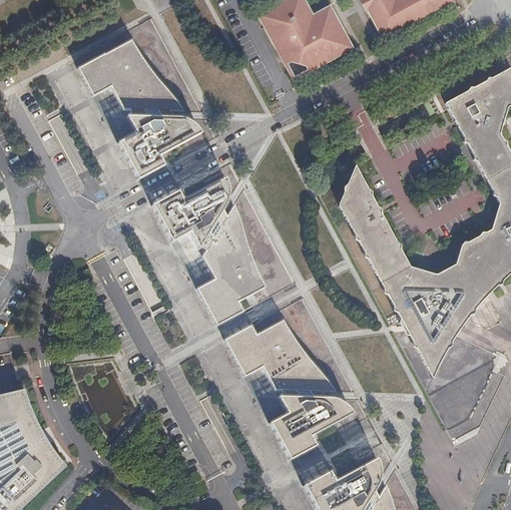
[(335,60),(358,48),(333,0),(284,0),(261,12),(276,41),(279,45),(282,48),(284,50),(287,53),(290,55),(293,57),(297,59),(300,60),(303,61),(307,62),(311,63),(316,63),(320,63),(325,63),(329,62),(332,61),(335,60)]
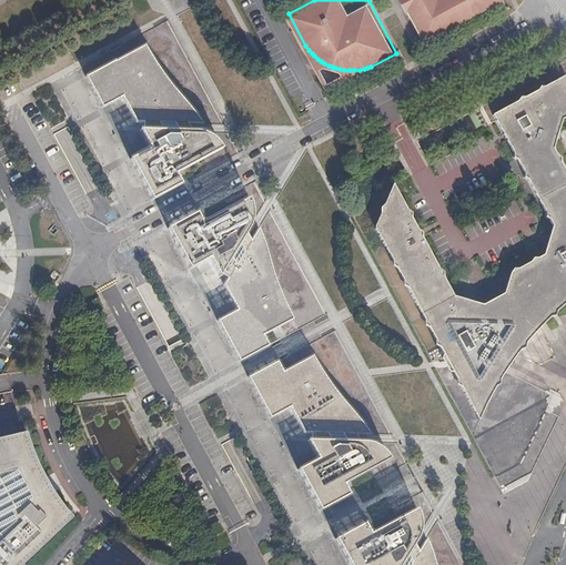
[(403,0),(424,41),(502,0),(403,0)]
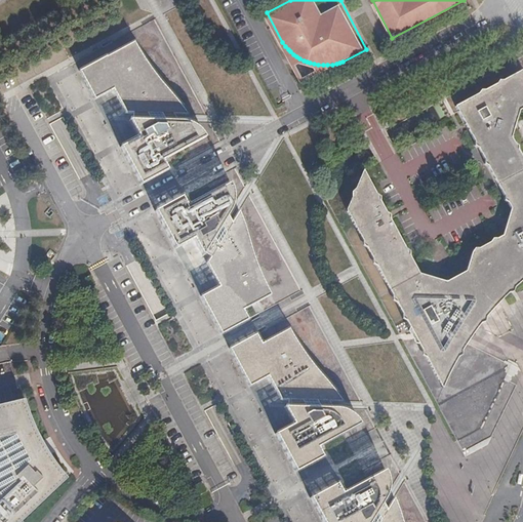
[(143,55),(133,38),(80,67),(96,96),(112,88),(127,115),(136,114),(136,122),(131,122),(139,134),(123,145),(143,181),(169,166),(166,161),(207,137),(204,134),(200,130),(197,128),(191,126),(186,124),(173,124),(173,117),(191,118),(171,97),(161,83),(151,70),(143,55)]
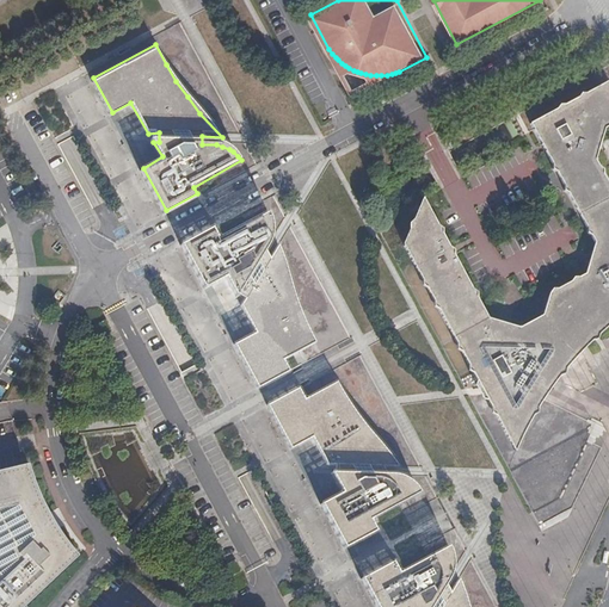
[(416,255),(520,448),(521,443),(527,431),(542,403),(546,397),(551,391),(560,378),(571,364),(582,352),(596,336),(608,324),(608,178),(596,154),(607,124),(608,123),(608,81),(535,123),(596,234),(586,270),(552,289),(546,313),(521,326),(492,317),(430,203),(416,255)]
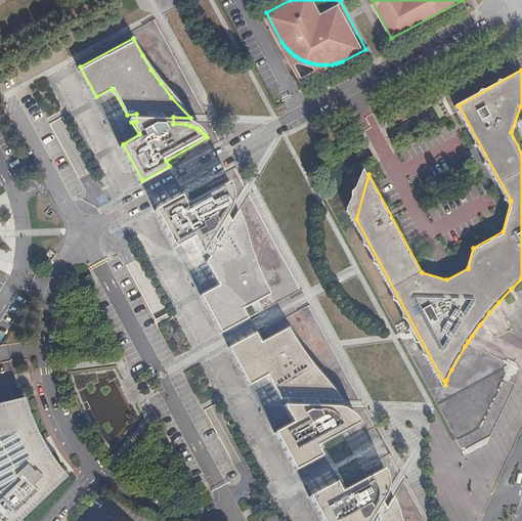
[(186,199),(183,193),(157,208),(177,245),(193,236),(201,252),(204,246),(210,250),(206,258),(219,284),(203,293),(222,329),(249,315),(246,309),(274,294),(262,273),(257,262),(251,248),(246,234),(242,220),(238,208),(237,201),(227,218),(222,215),(229,202),(230,199),(231,194),(231,188),(230,183),(228,177),(186,199)]
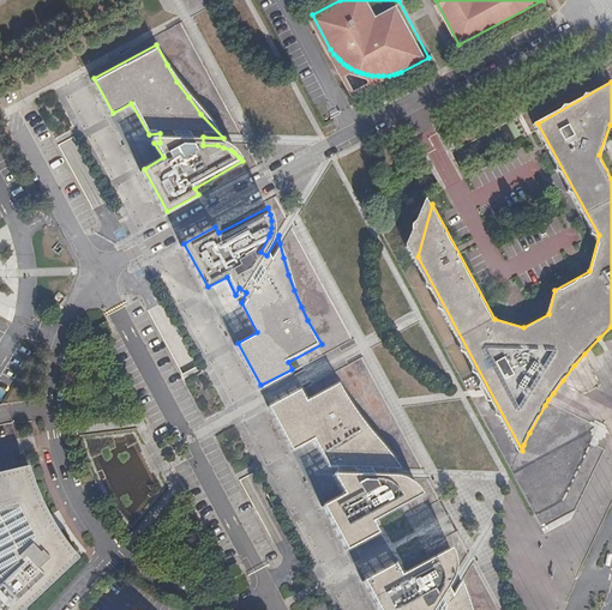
[(111,318),(103,321),(95,326),(102,338),(117,330),(111,318)]
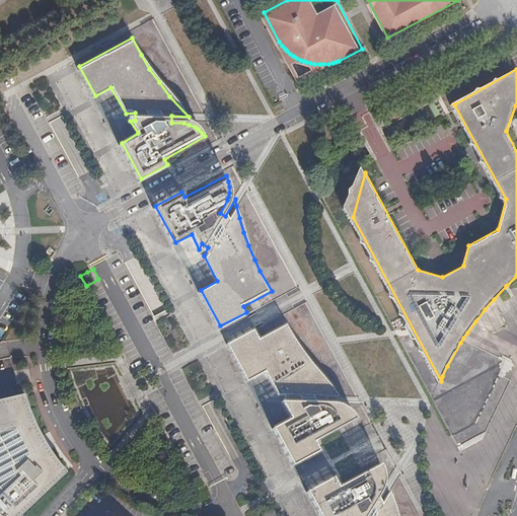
[(293,461),(320,447),(317,441),(358,419),(355,415),(352,412),(350,409),(346,407),(338,406),(322,404),(322,397),(336,398),(342,396),(323,376),(313,364),(305,353),(295,337),(285,319),(257,334),(254,327),(228,341),(247,377),(264,368),(278,395),(287,395),(287,401),(282,402),(290,416),(274,425),(293,461)]
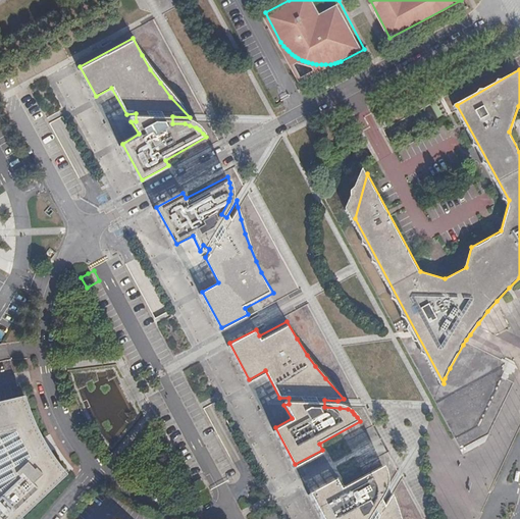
[(29,408),(27,399),(24,391),(24,384),(0,391),(0,518),(6,518),(66,466),(50,448),(43,436),(37,426),(32,417),(29,408)]
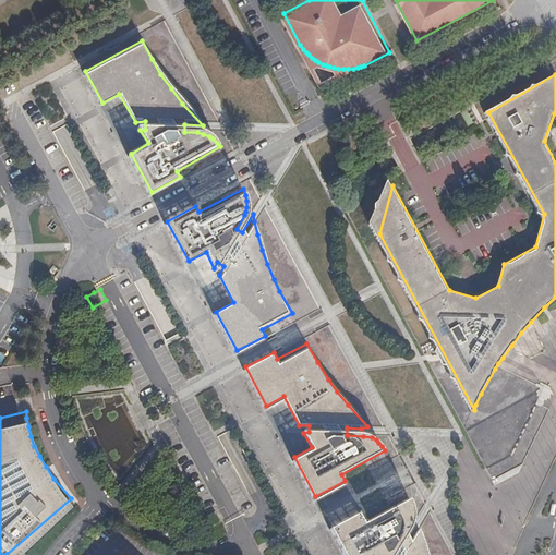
[(410,498),(408,493),(363,516),(360,509),(331,526),(347,554),(369,554),(371,554),(426,554),(423,544),(420,529),(418,518),(408,534),(401,530),(407,520),(408,515),(410,510),(410,504),(410,498)]
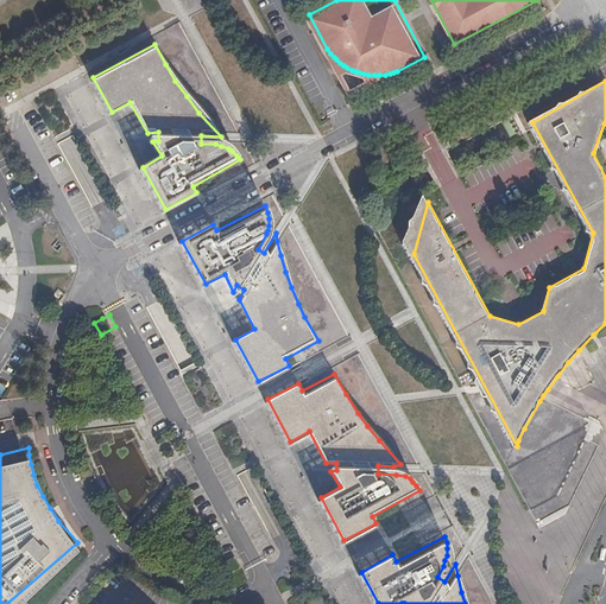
[(237,553),(229,558),(235,567),(242,564),(237,553)]
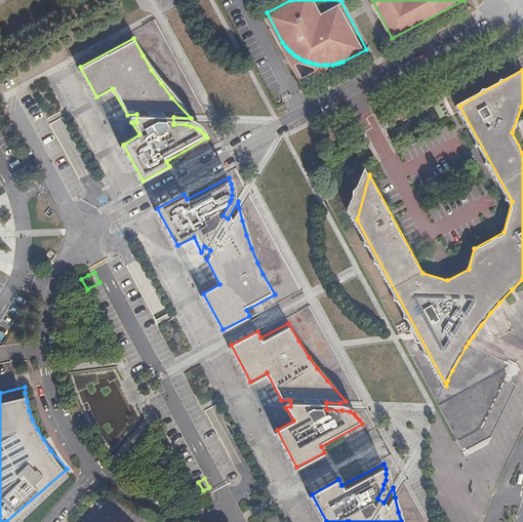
[(197,493),(203,490),(198,482),(192,485),(197,493)]
